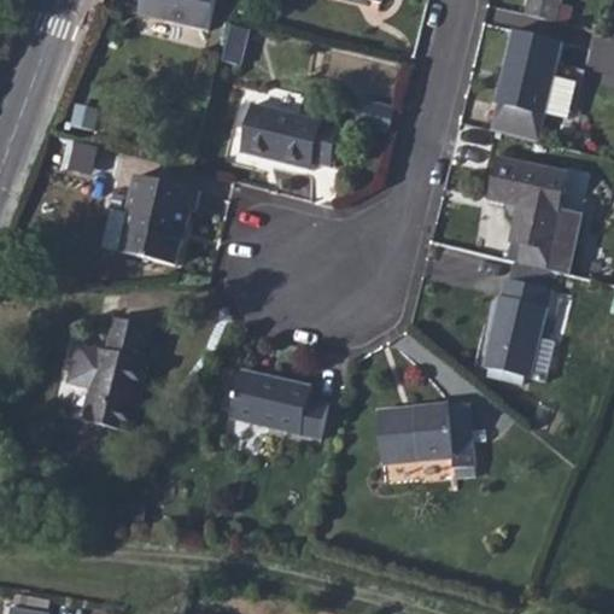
[(208,30),(215,0),(140,0),(138,13),(208,30)]
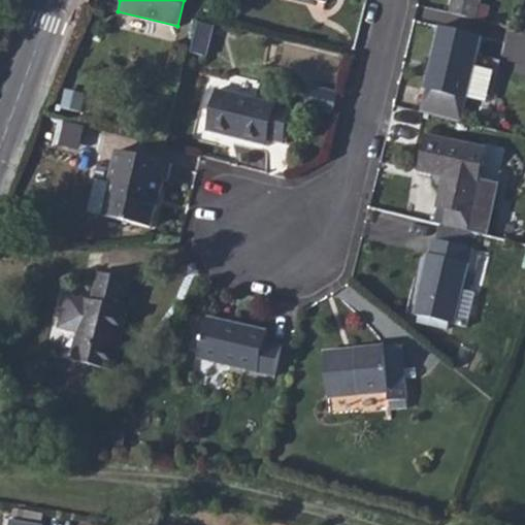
[(206,0),(204,9),(211,11),(214,0),(206,0)]
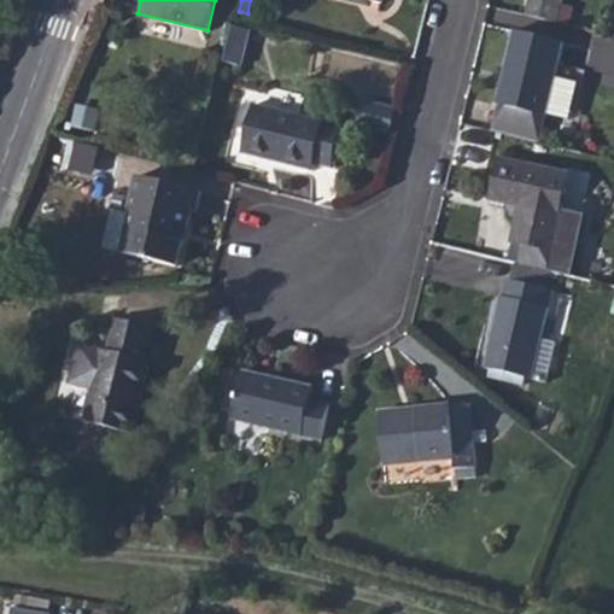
[(555,19),(560,1),(555,0),(525,0),(522,12),(555,19)]
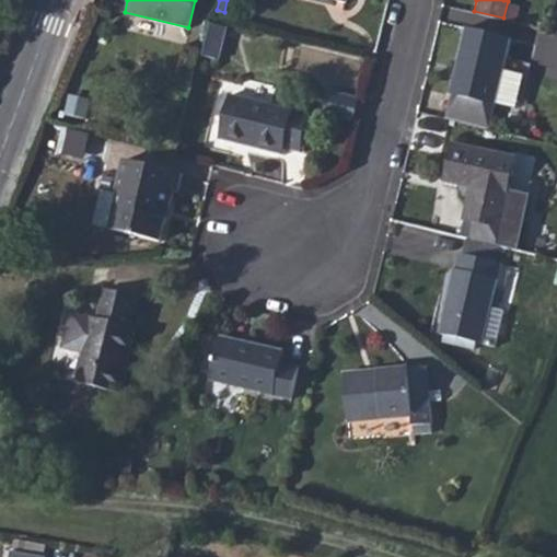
[(513,20),(518,4),(508,1),(503,18),(513,20)]
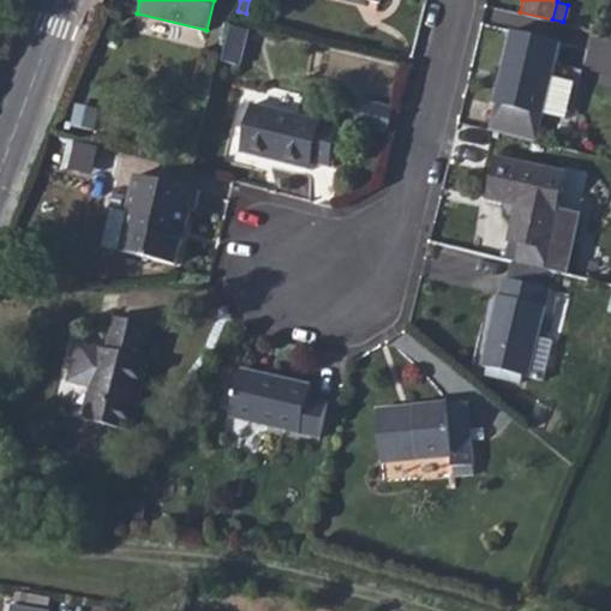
[(239,64),(247,29),(231,24),(222,60),(239,64)]
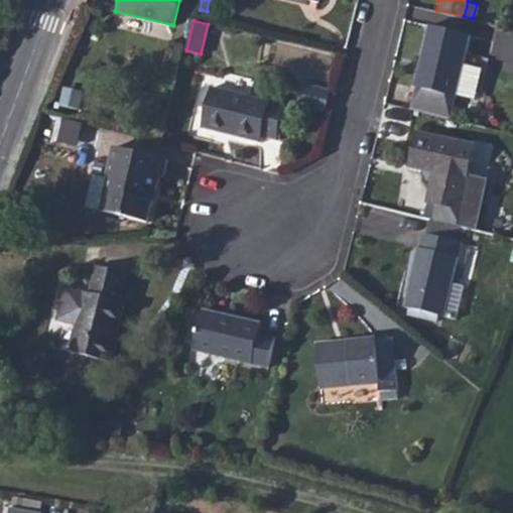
[(470,33),(427,23),(412,85),(414,86),(455,95),(455,91),(474,96),(481,68),(462,62),(470,33)]
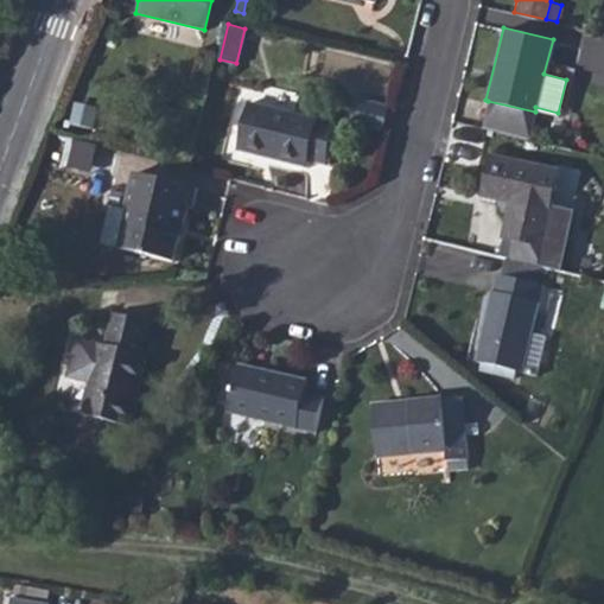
[(248,101),(236,148),(305,166),(307,159),(324,163),(335,122),(248,101)]
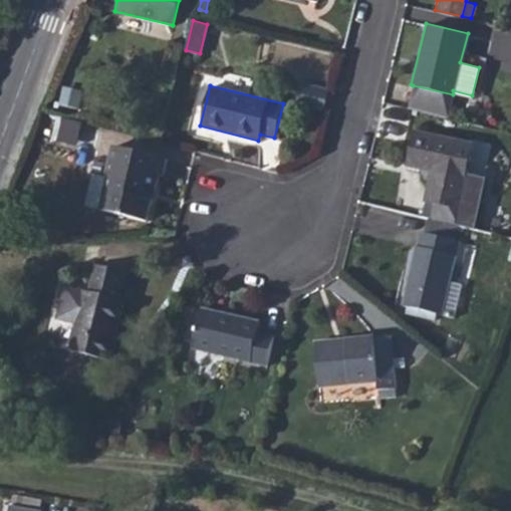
[(447,116),(453,94),(413,85),(408,106),(447,116)]
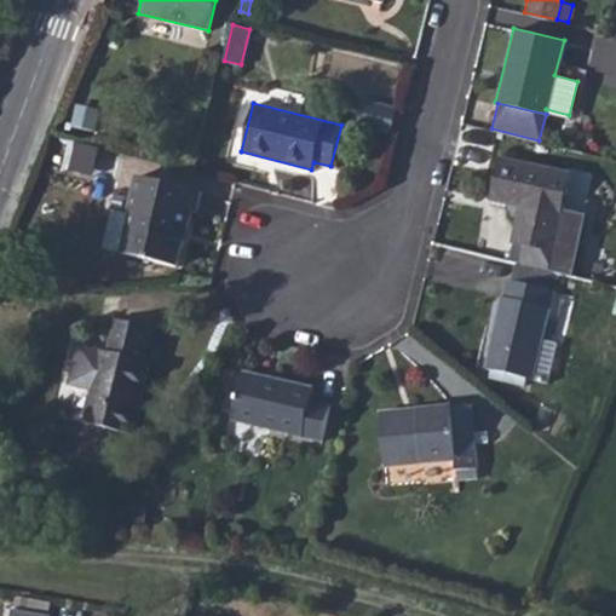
[(93,128),(97,111),(76,105),(73,124),(93,128)]
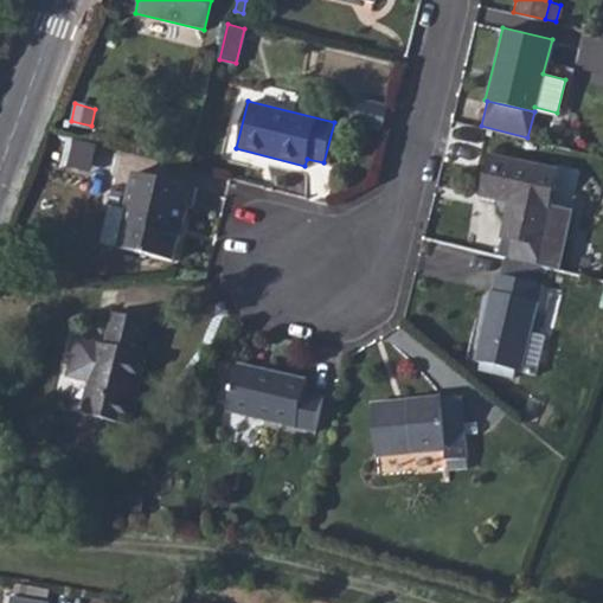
[(96,143),(74,138),(66,165),(90,170),(96,143)]
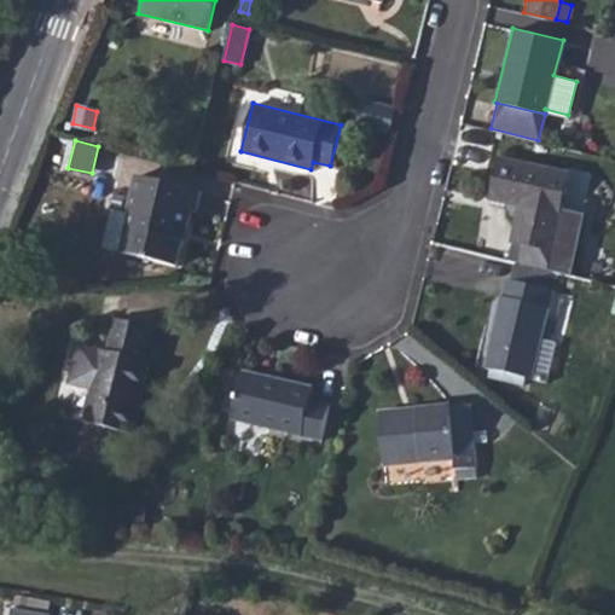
[(568,172),(497,156),(487,197),(517,203),(510,241),(517,243),(514,261),(517,262),(546,270),(550,250),(556,225),(568,172)]
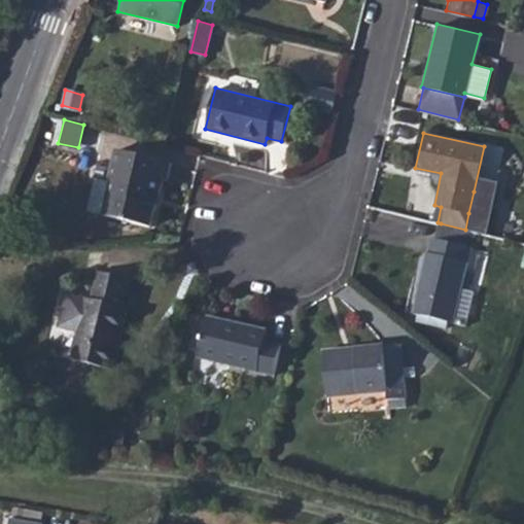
[(170,163),(115,149),(107,180),(110,181),(102,214),(149,225),(154,203),(153,202),(160,178),(166,180),(170,163)]
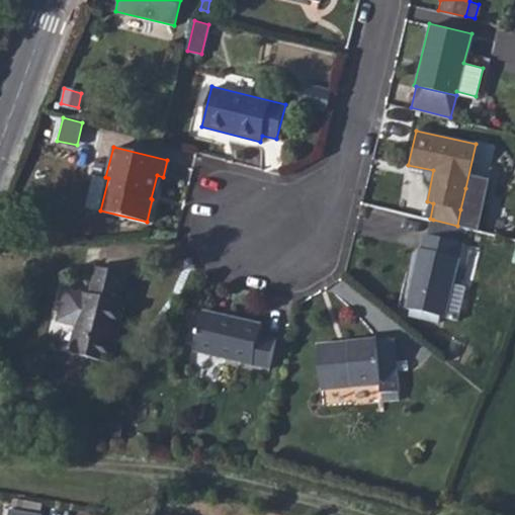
[(85,206),(100,210),(108,178),(105,177),(93,175),(85,206)]
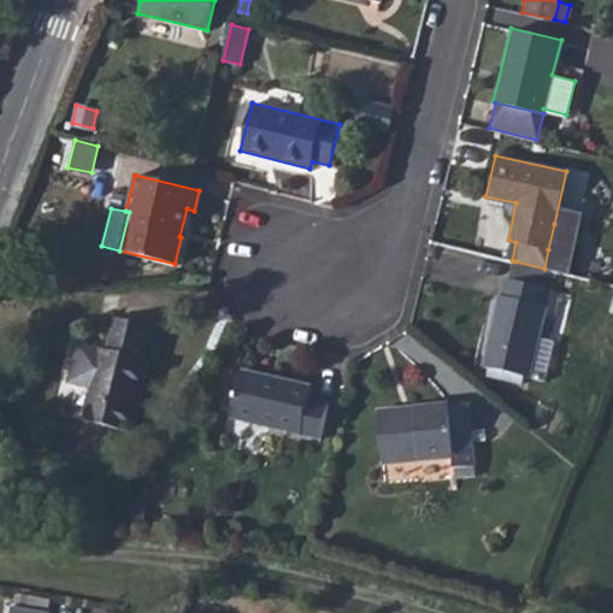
[(554,224),(548,249),(560,251),(566,228),(554,224)]
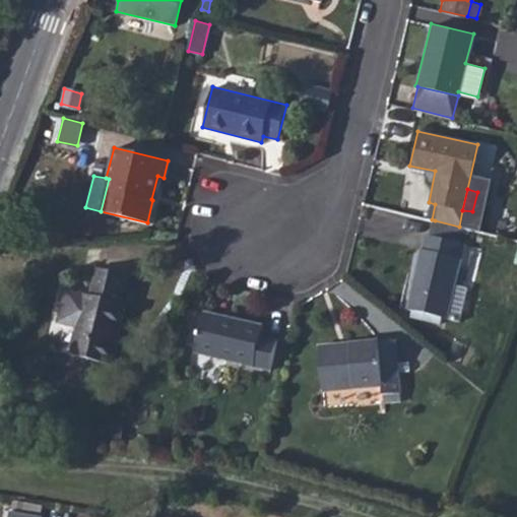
[(435,220),(431,235),(459,242),(462,227),(459,227),(435,220)]
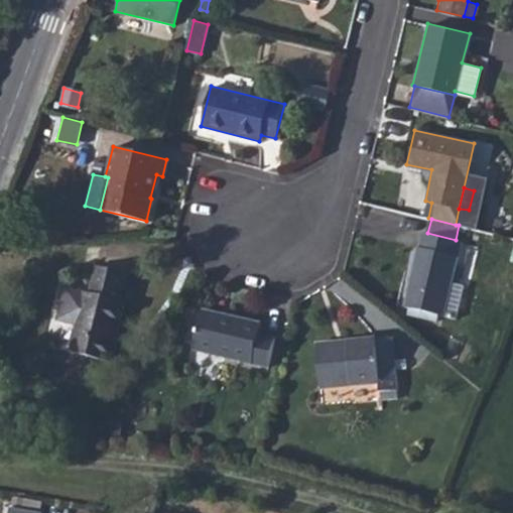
[(427,233),(420,232),(402,304),(408,306),(421,309),(420,315),(434,319),(436,312),(441,314),(450,281),(460,241),(456,240),(427,233)]
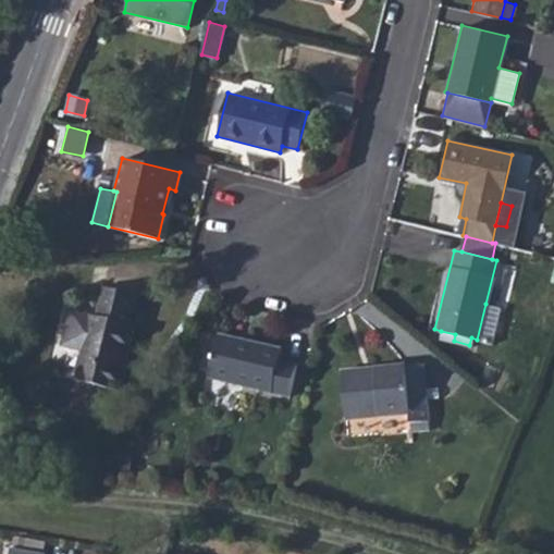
[(103,285),(96,315),(68,308),(59,343),(81,349),(73,378),(115,393),(133,324),(127,323),(135,294),(103,285)]
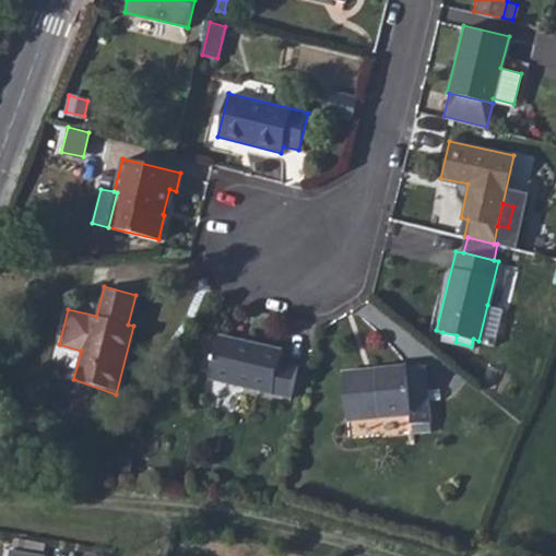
[(501,308),(487,305),(478,341),(492,344),(501,308)]
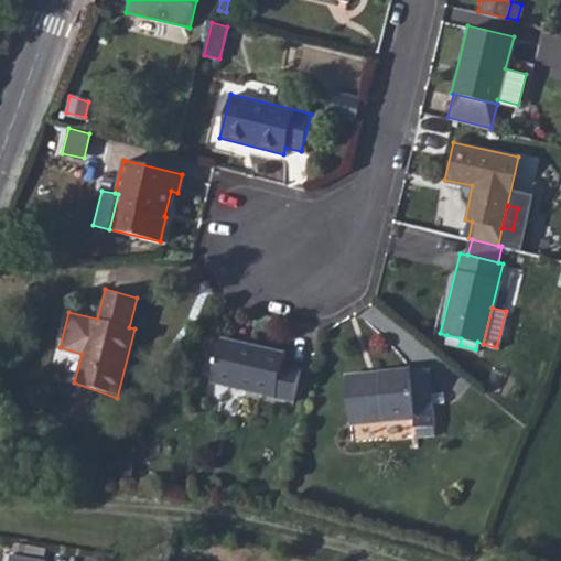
[(461,338),(446,335),(444,342),(460,345),(461,338)]
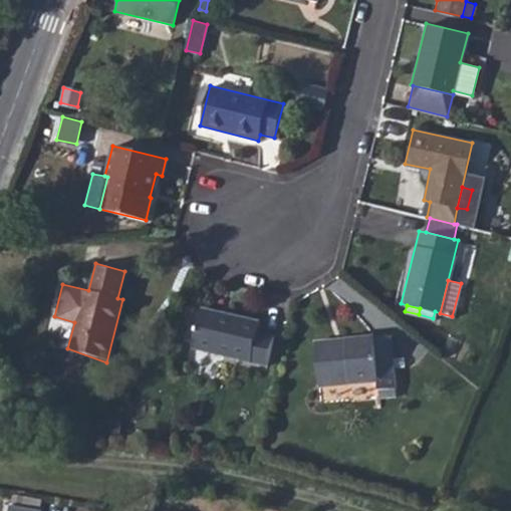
[(200,306),(190,346),(265,364),(272,335),(256,331),(258,320),(200,306)]
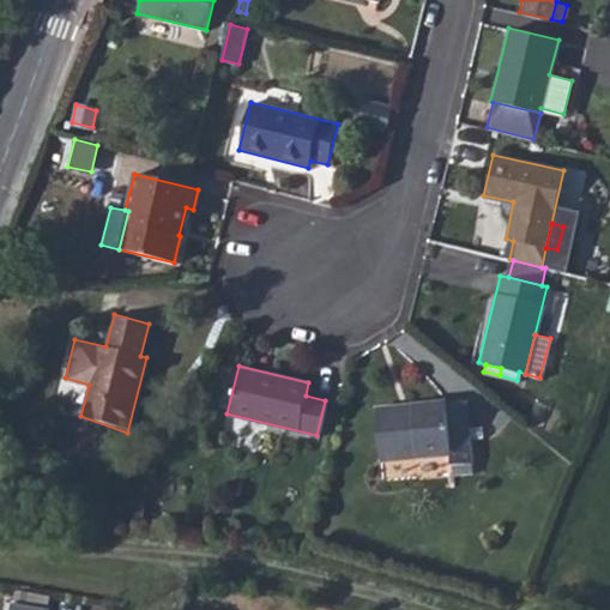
[(464,399),(445,400),(446,412),(465,411),(464,399)]
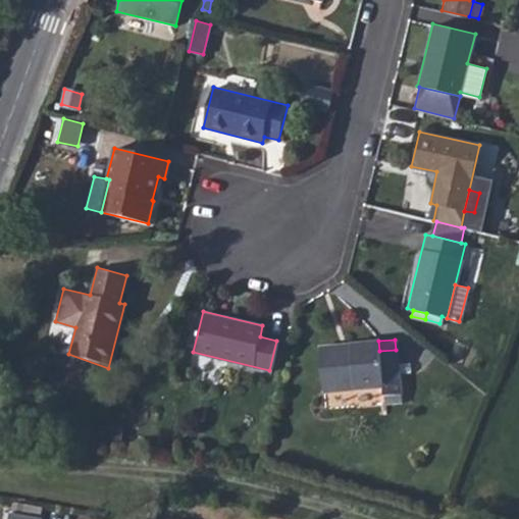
[(350,350),(318,353),(322,391),(381,385),(382,394),(400,393),(396,350),(379,351),(378,341),(350,344),(350,350)]
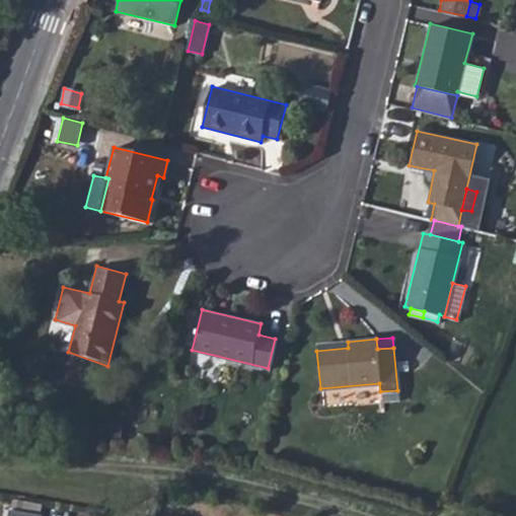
[(316,344),(316,351),(348,348),(348,342),(316,344)]
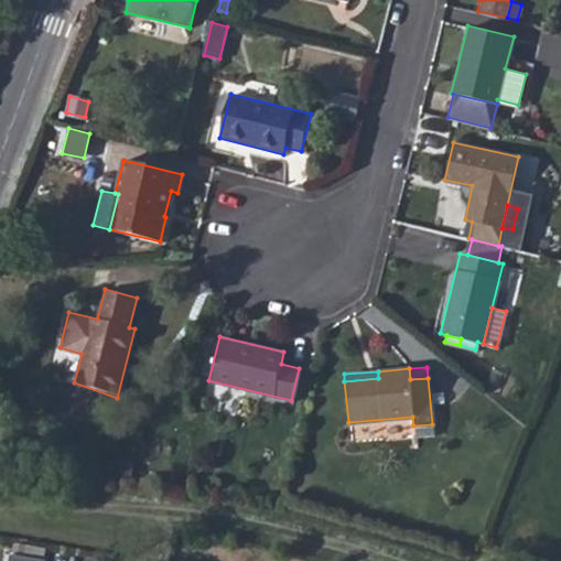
[(432,424),(413,425),(414,434),(432,433),(432,424)]
